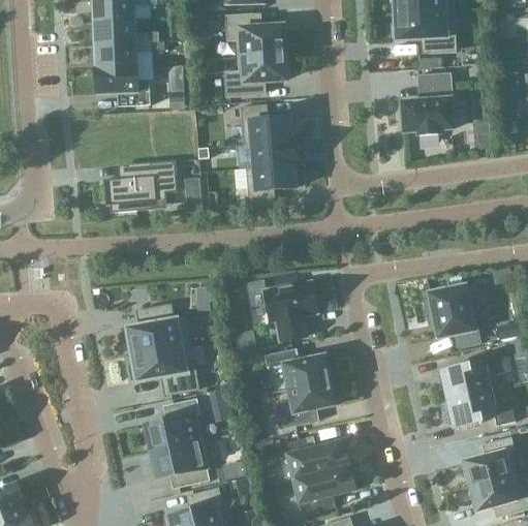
[(92,0),(94,20),(134,18),(133,3),(157,2),(157,0),(92,0)]
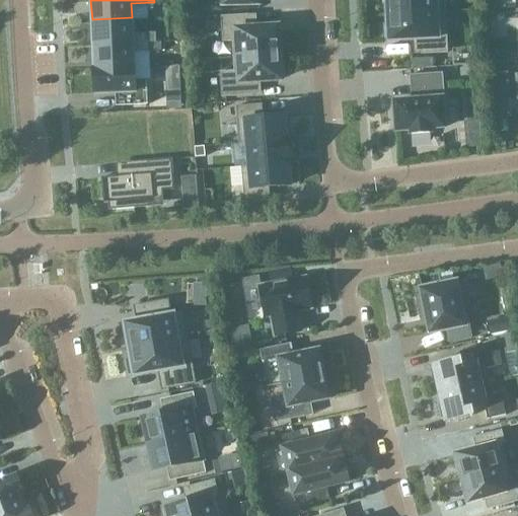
[(383,0),(383,1),(386,1),(386,12),(445,9),(444,0),(383,0)]
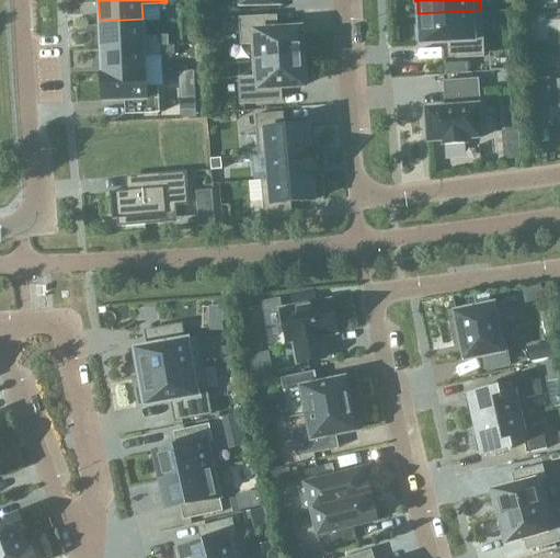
[(481,10),(418,13),(419,24),(415,24),(415,38),(420,38),(420,42),(454,40),(455,55),(483,54),(481,10)]
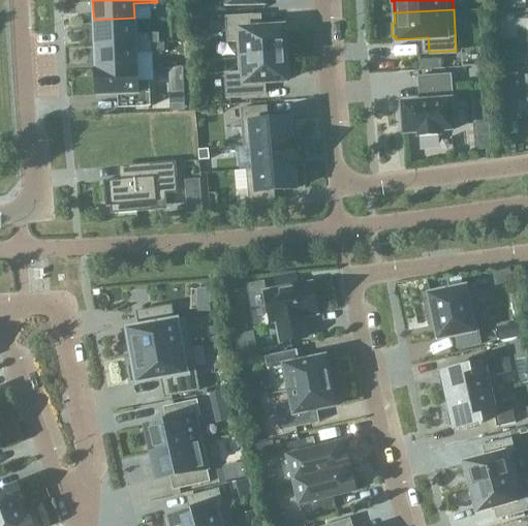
[(253,12),(224,13),(226,40),(237,39),(238,55),(284,52),(283,25),(254,26),(253,12)]
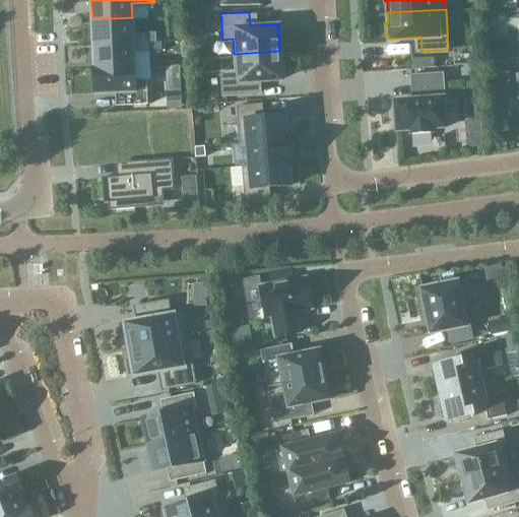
[(132,17),(92,19),(93,43),(148,40),(156,40),(155,30),(132,31),(132,17)]
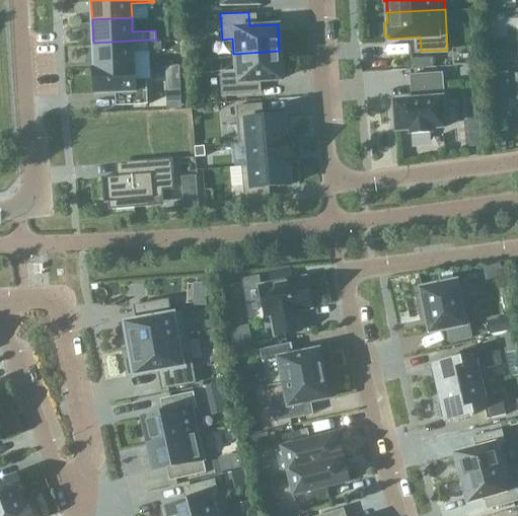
[(66,23),(65,37),(86,37),(87,23),(66,23)]
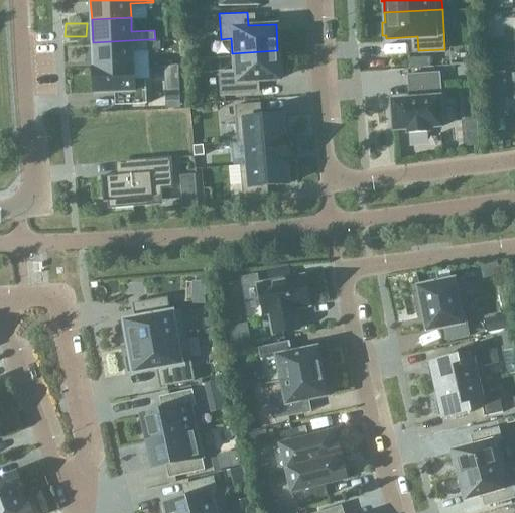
[(147,39),(93,42),(94,66),(133,65),(132,49),(148,48),(147,39)]
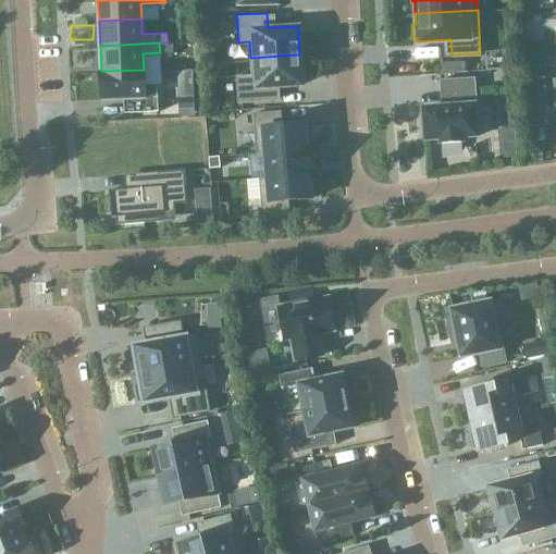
[(69,52),(69,69),(96,70),(96,47),(81,47),(81,52),(69,52)]
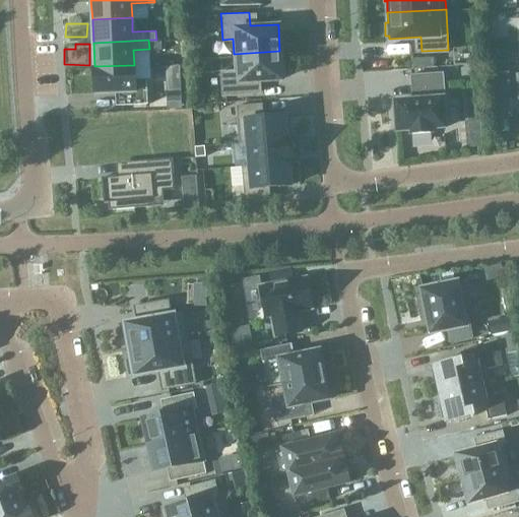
[(279,51),(234,54),(234,68),(220,69),(221,94),(254,92),(253,79),(281,77),(279,51)]
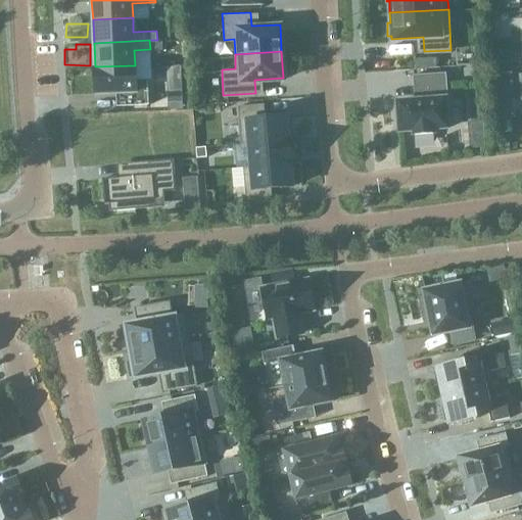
[(135,65),(95,66),(96,92),(123,91),(123,104),(148,103),(147,78),(135,78),(135,65)]
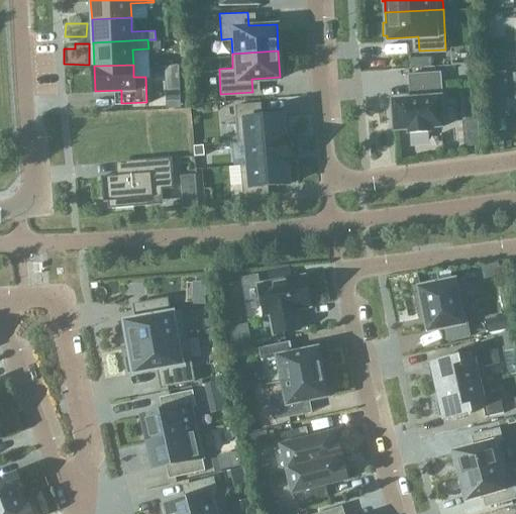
[(508,97),(506,69),(490,70),(492,98),(493,98),(508,97)]
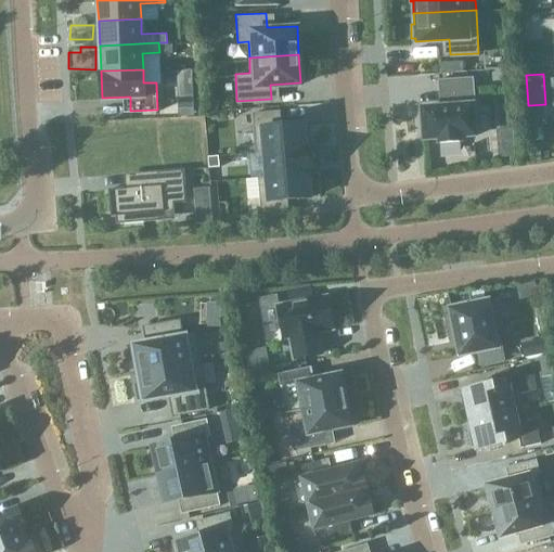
[(441,104),(421,106),(424,138),(438,137),(439,141),(461,139),(461,135),(475,133),(473,104),(475,103),(474,75),(443,77),(445,101),(441,104)]
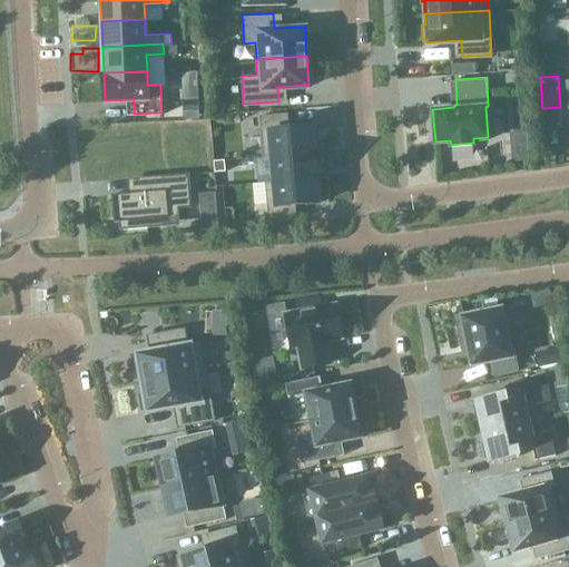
[(314,149),(312,125),(288,127),(287,111),(260,114),(263,156),(272,155),(272,154),(315,150),(315,149),(314,149)]
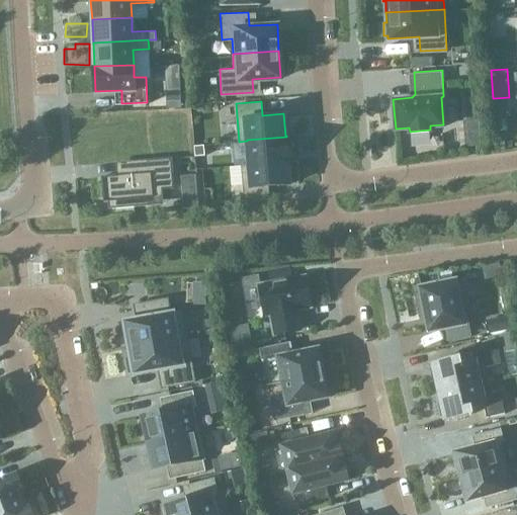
[(288,160),(286,137),(247,140),(247,141),(249,162),(249,163),(288,160)]
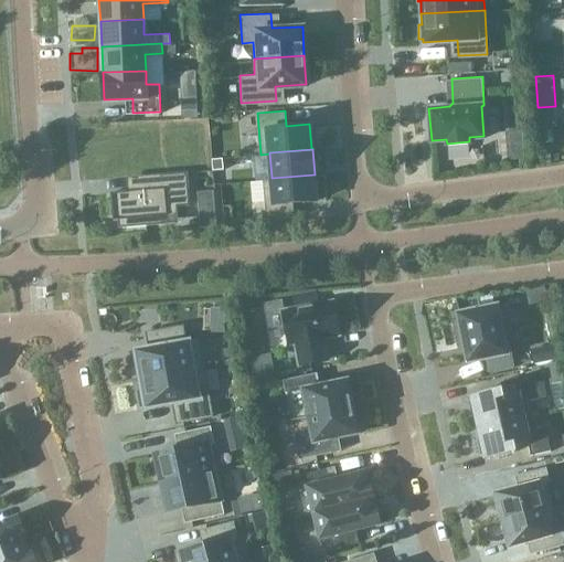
[(190,203),(188,186),(189,186),(188,170),(135,175),(136,189),(110,191),(112,213),(113,213),(113,219),(117,218),(118,226),(156,223),(155,222),(162,222),(160,207),(190,203)]
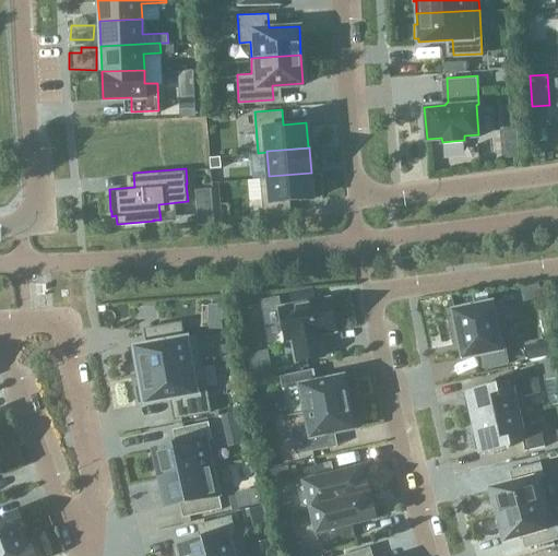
[(312,197),(310,174),(311,174),(311,173),(269,176),(269,175),(260,176),(263,216),(291,214),(289,199),(312,197)]
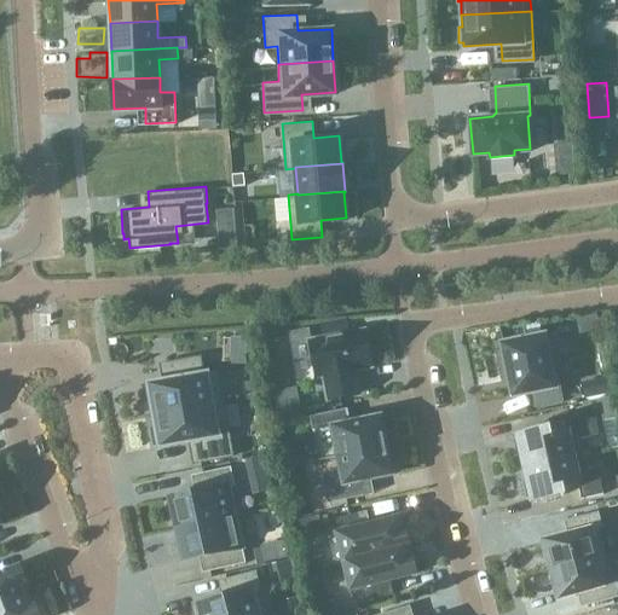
[(364,328),(310,338),(317,375),(323,373),(328,396),(358,390),(354,367),(370,365),(364,328)]
